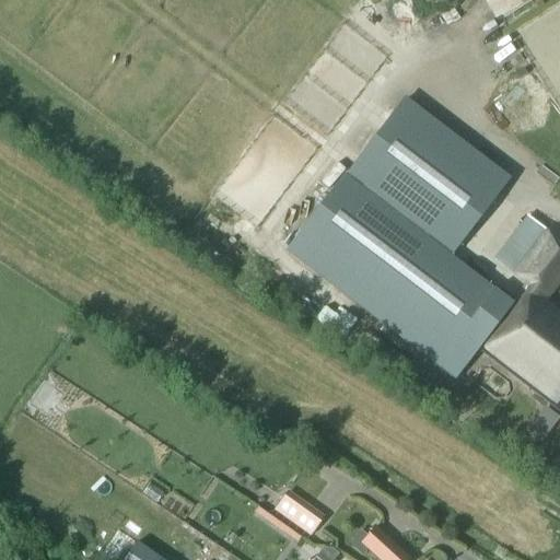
[(343,175),(286,251),(455,380),(478,349),(479,350),(479,351),(559,412),(559,310),(546,299),(559,279),(559,242),(546,231),(546,232),(526,217),(493,259),(512,275),(512,276),(529,289),(516,305),(515,304),(514,305),(450,256),(506,182),(401,102),(345,176),(343,175)]
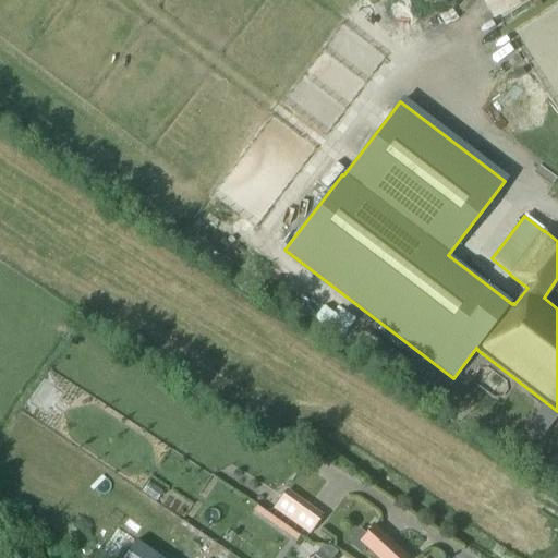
[(544,408),(536,419),(548,426),(556,416),(544,408)]
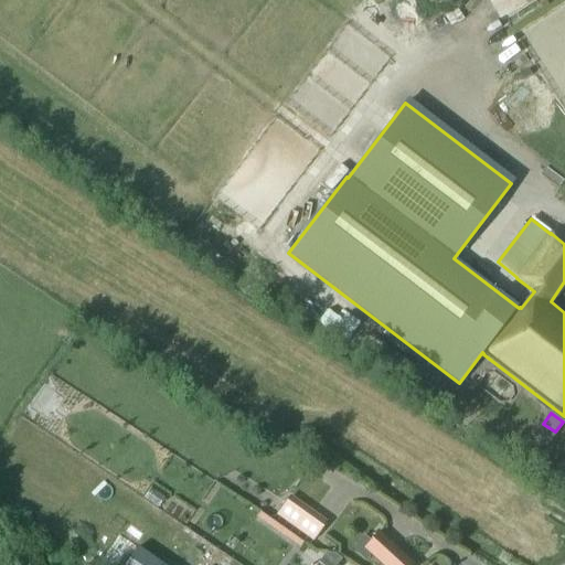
[(312,541),(326,522),(289,497),(276,515),(312,541)]
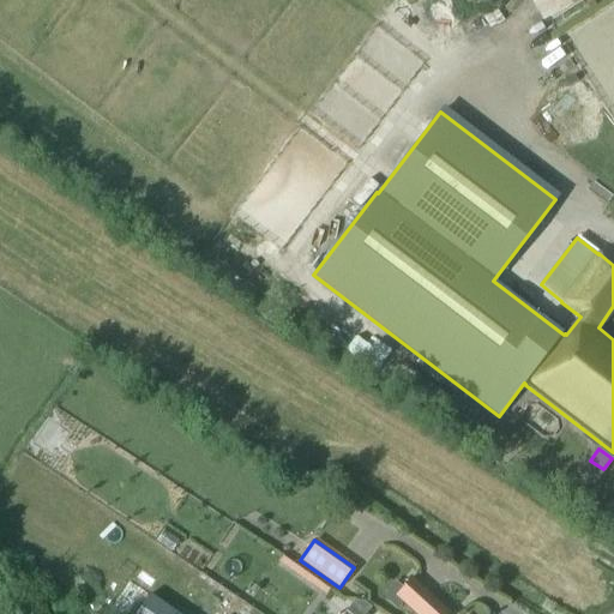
[(396,597),(414,613),(449,613),(450,613),(413,579),(396,597)]
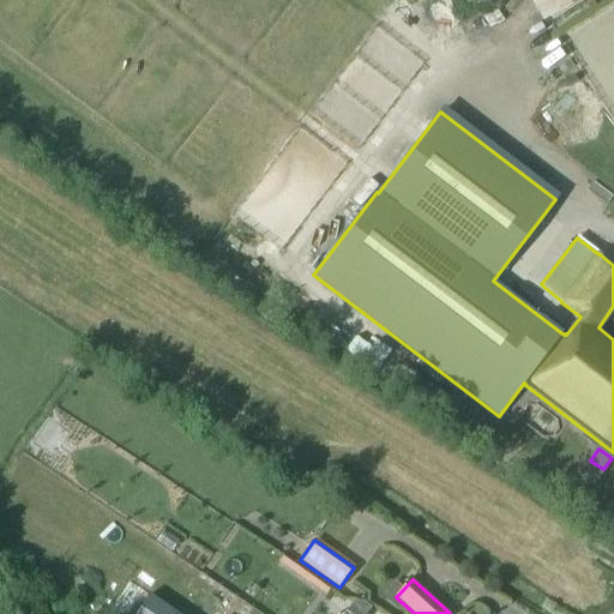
[(175,613),(149,596),(136,613),(175,613)]
